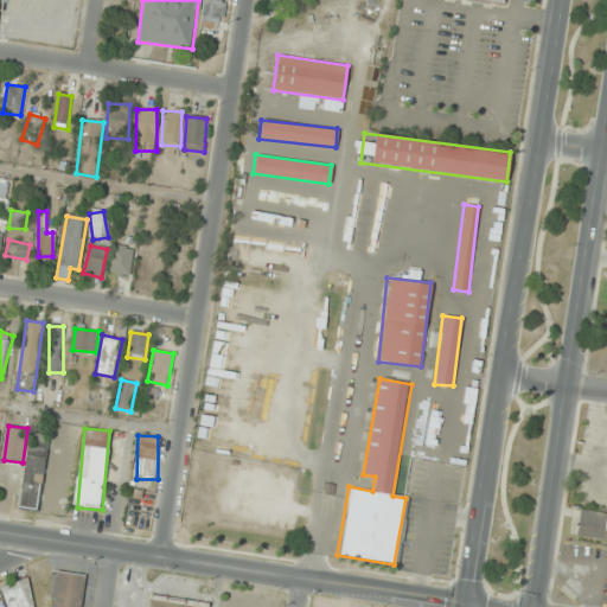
[(49,442),(30,440),(19,509),(38,512),(49,442)]
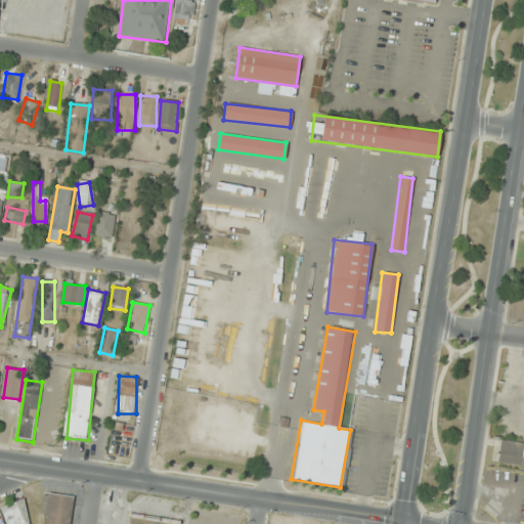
[(523,466),(523,441),(499,441),(499,466),(523,466)]
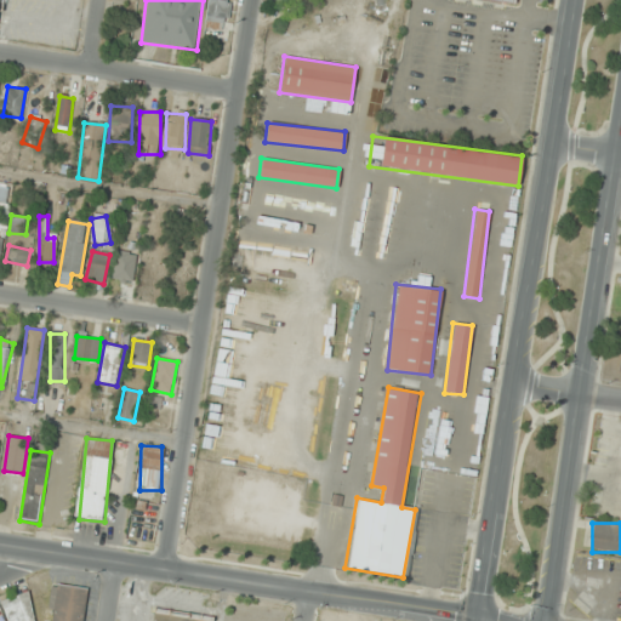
[(81,620),(87,590),(53,585),(49,609),(53,610),(52,620),(81,620)]
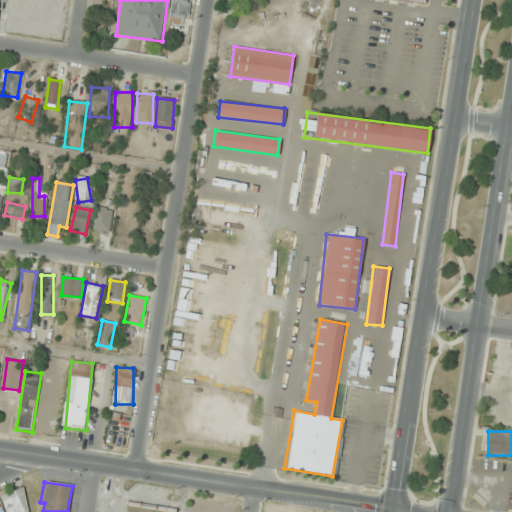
[(6,511),(29,511),(24,489),(3,494),(6,511)]
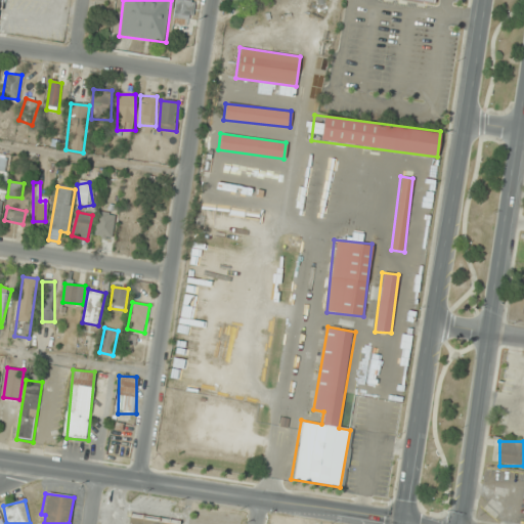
[(178,523),(179,519),(131,513),(129,523),(178,523)]
